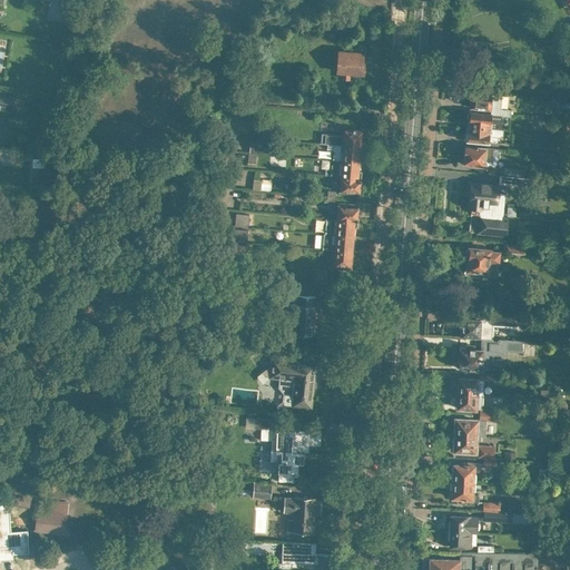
[(362,65),(363,52),(352,52),(338,50),(336,71),(341,71),(341,77),(350,78),(351,72),(361,74),(363,71),(364,67),(362,65)]
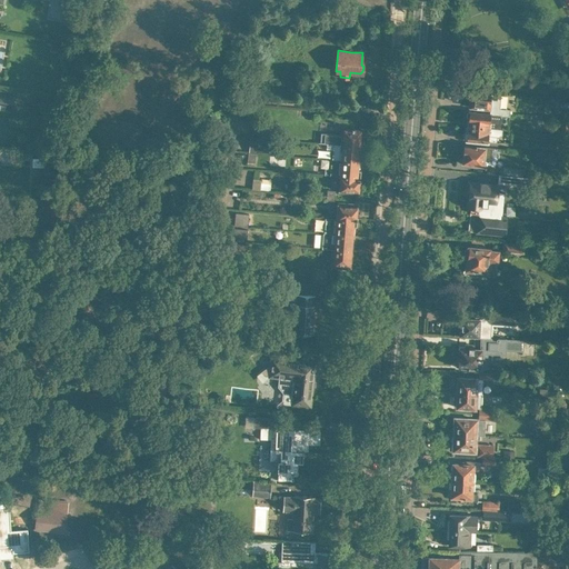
[(15,95),(0,91),(0,108),(11,110),(15,95)]
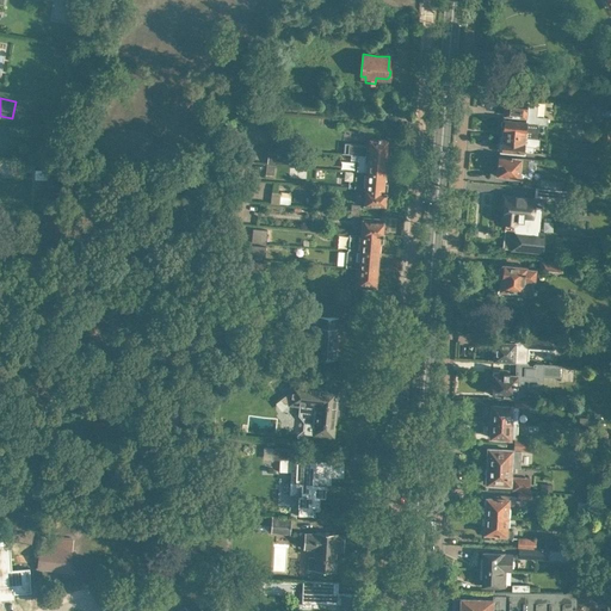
[(532,123),(537,124),(547,125),(548,118),(536,117),(538,100),(528,100),(506,98),(504,115),(532,117),(532,123)]
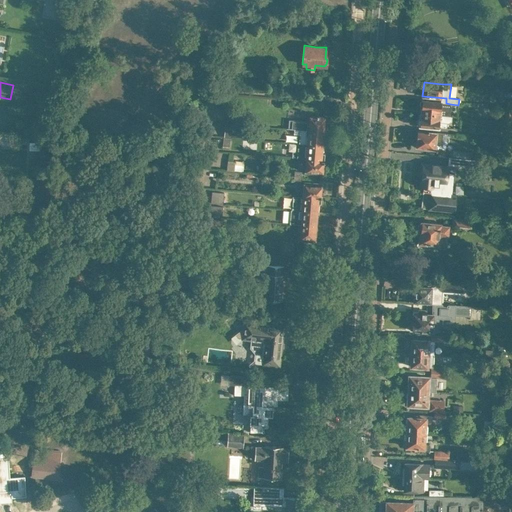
[(220,97),(218,109),(227,110),(229,99),(220,97)]
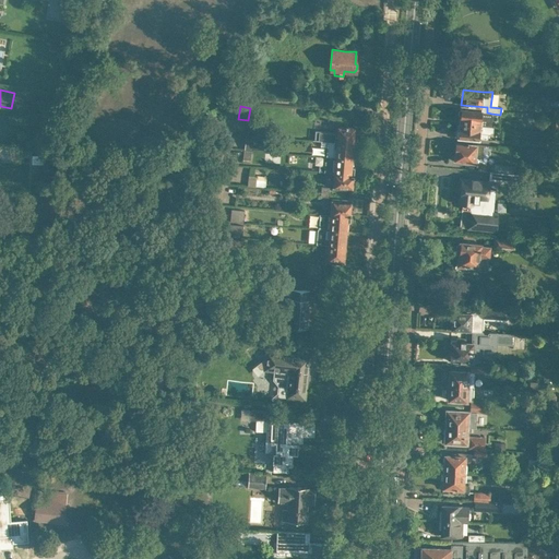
[(460,117),(460,123),(480,126),(490,127),(491,114),(487,113),(482,113),(482,111),(459,109),(459,115),(459,116),(459,117),(460,117)]
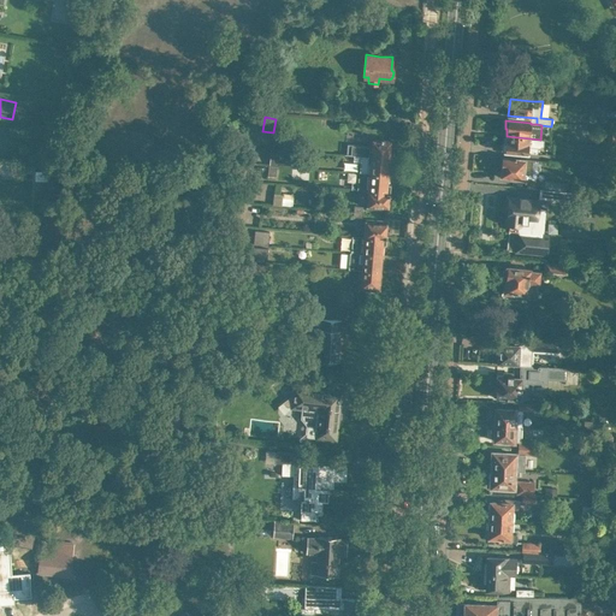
[(528,146),(529,138),(507,136),(505,143),(504,143),(503,144),(503,152),(527,154),(527,153),(537,154),(538,147),(528,146)]
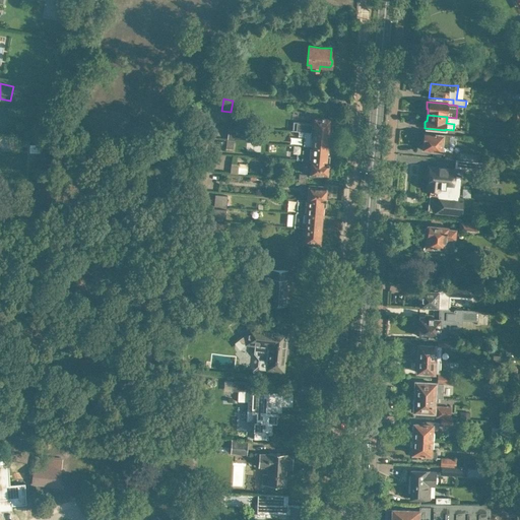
[(311,132),(329,133),(330,119),(323,118),(323,117),(321,117),(321,118),(313,118),(313,126),(311,126),(311,132)]
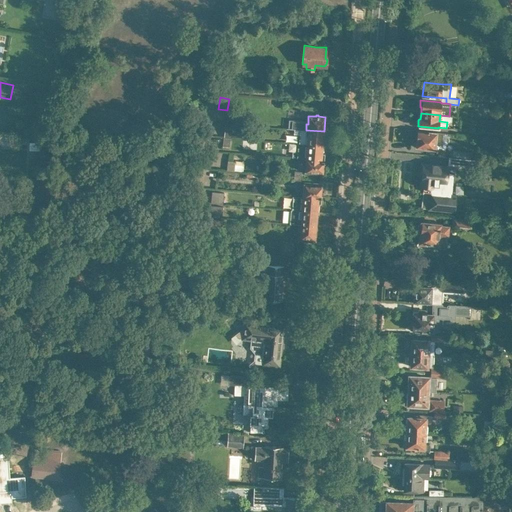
[(496,133),(504,123),(488,121),(487,132),(496,133)]
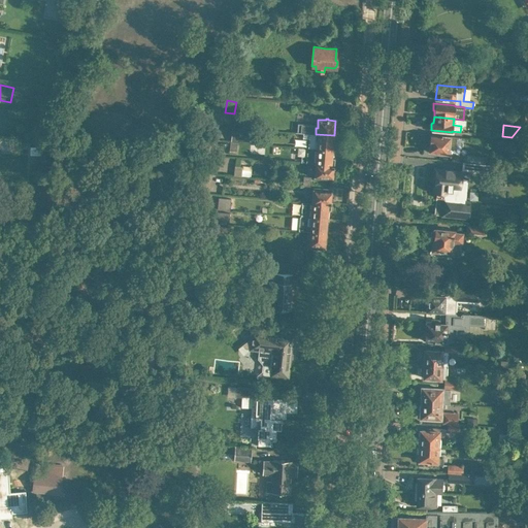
[(232,128),(231,141),(250,143),(251,129),(232,128)]
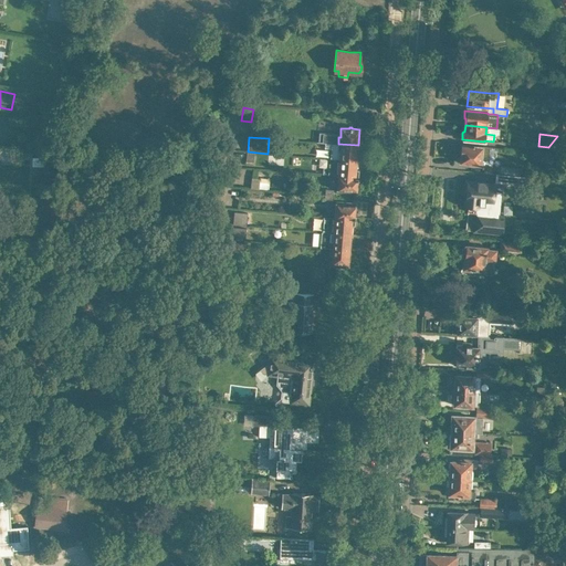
[(339,150),(338,159),(356,160),(358,145),(338,144),(337,150),(339,150)]
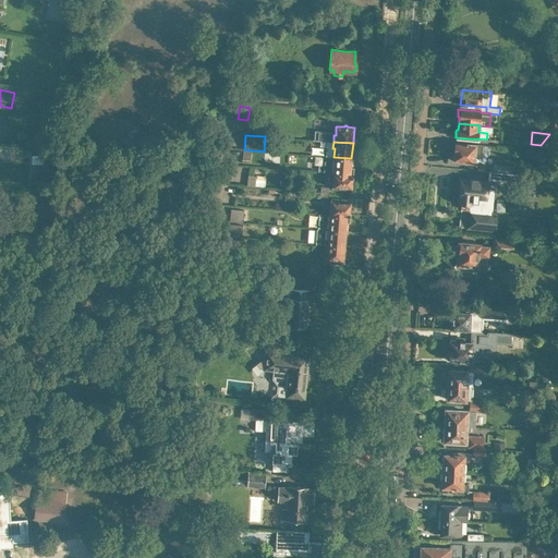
[(474,160),(476,144),(455,142),(453,159),(462,160),(462,161),(476,164),(476,161),(474,160)]
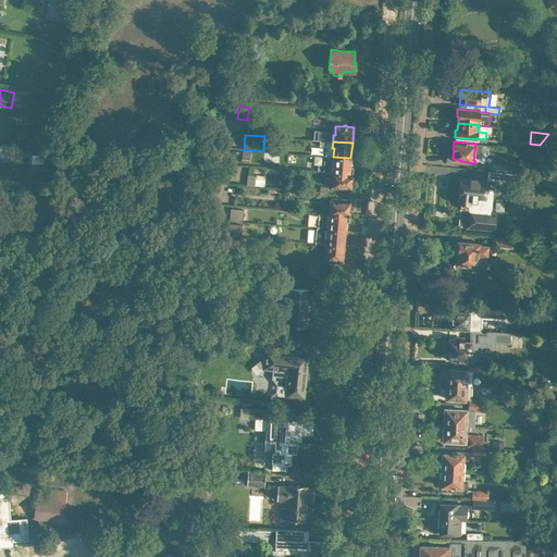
[(243,150),(242,159),(250,160),(250,150),(243,150)]
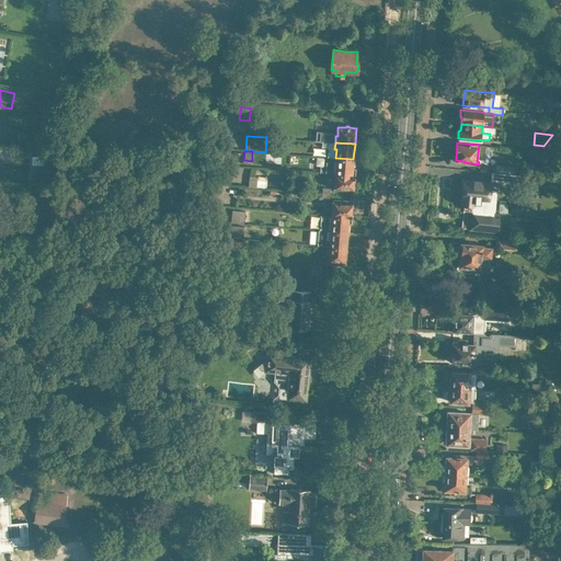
[(32,156),(32,163),(45,164),(46,156),(32,156)]
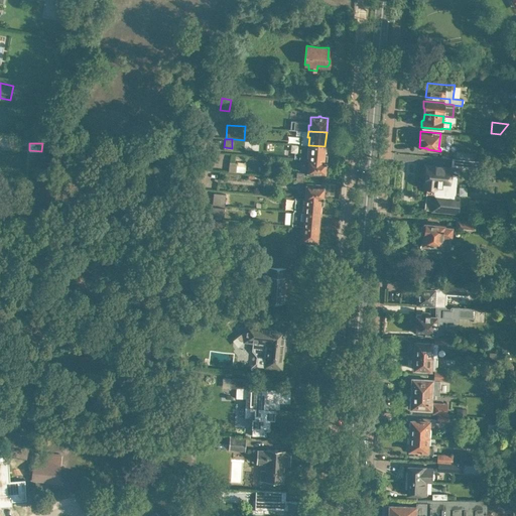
[(300,158),(307,159),(327,161),(328,155),(325,154),(325,146),(308,145),(300,144),(299,153),(294,153),(294,158),(300,159),(300,158)]
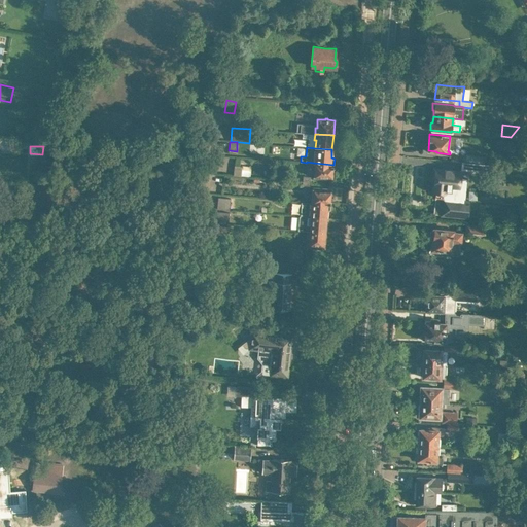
[(451,161),(460,162),(481,163),(484,164),(485,157),(453,154),(453,153),(452,153),(451,161)]
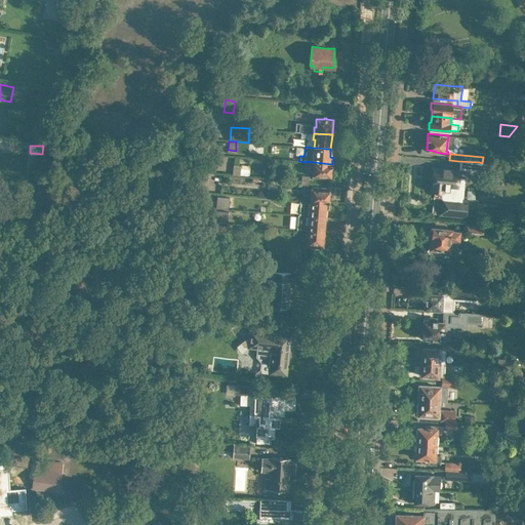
[(479,162),(458,161),(457,169),(478,171),(479,162)]
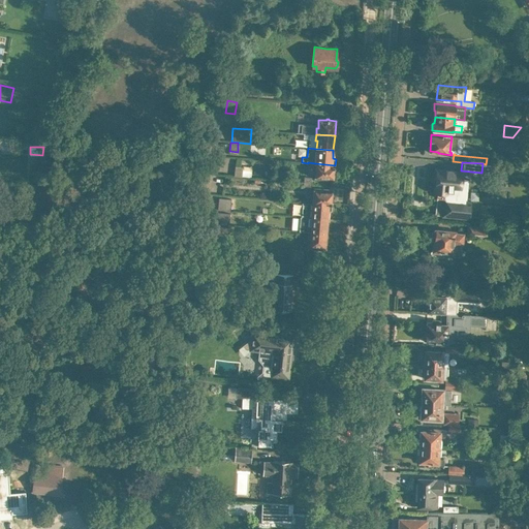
[(335,165),(315,163),(314,178),(323,179),(334,180),(335,165)]
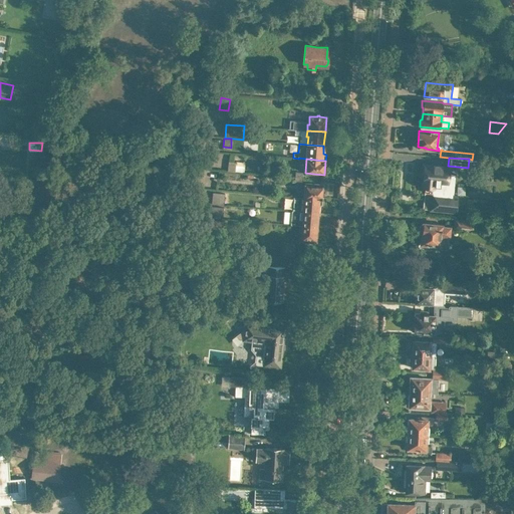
[(228,161),(227,171),(244,173),(245,163),(228,161)]
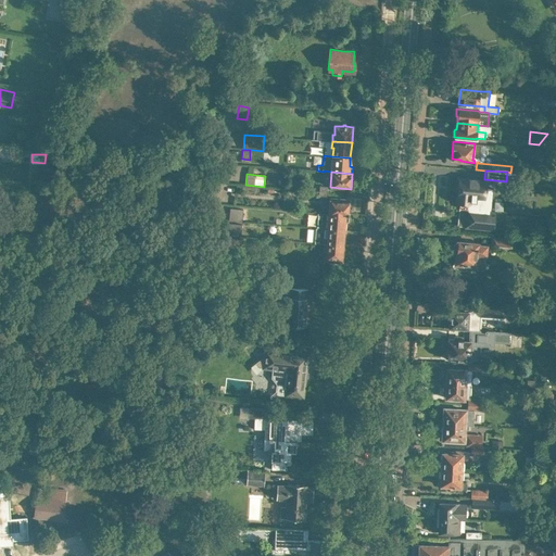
[(457,177),(456,188),(458,188),(456,203),(459,203),(459,206),(485,209),(488,190),(485,190),(487,181),(478,180),(478,179),(469,178),(469,179),(462,179),(462,178),(457,177)]
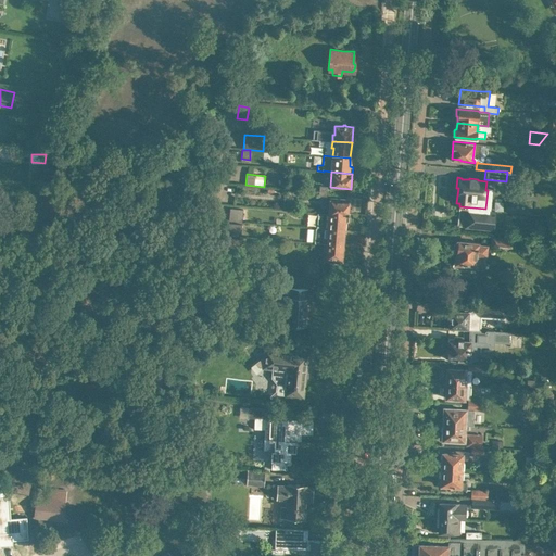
[(350,200),(330,198),(329,214),(349,215),(350,200)]
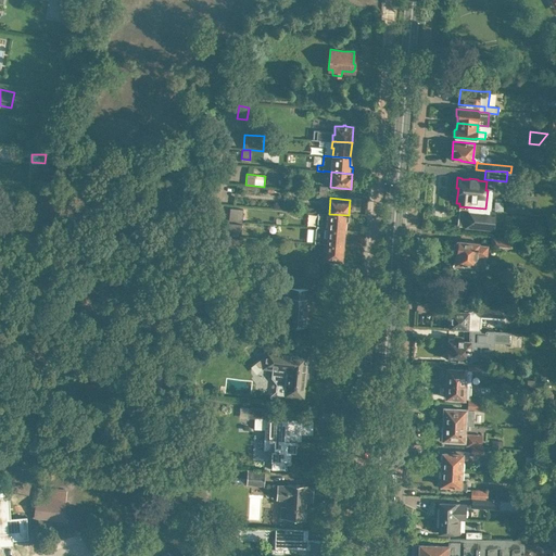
[(243,206),(242,218),(255,219),(256,207),(243,206)]
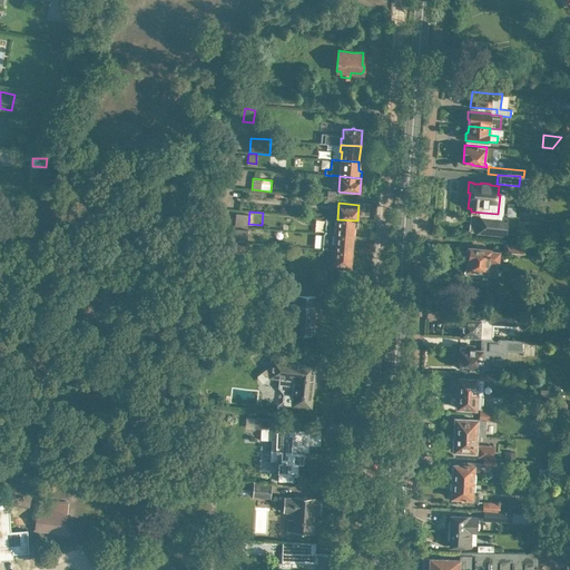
[(470,224),(469,232),(508,236),(511,215),(498,214),(471,212),(470,223),(470,224)]
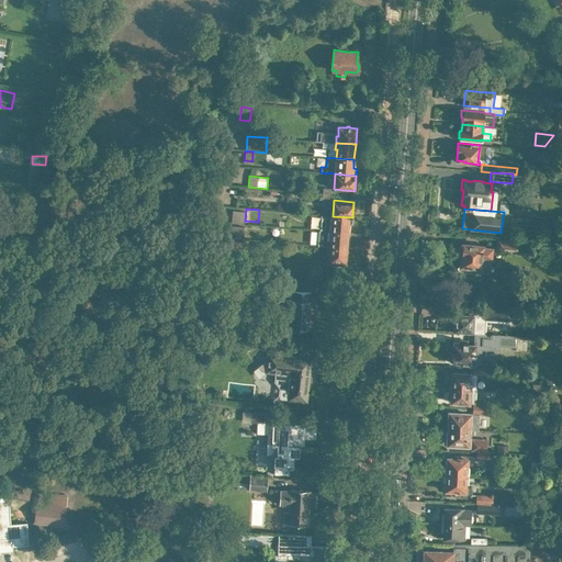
[(333,216),(332,232),(348,233),(349,224),(351,224),(352,217),(333,216)]
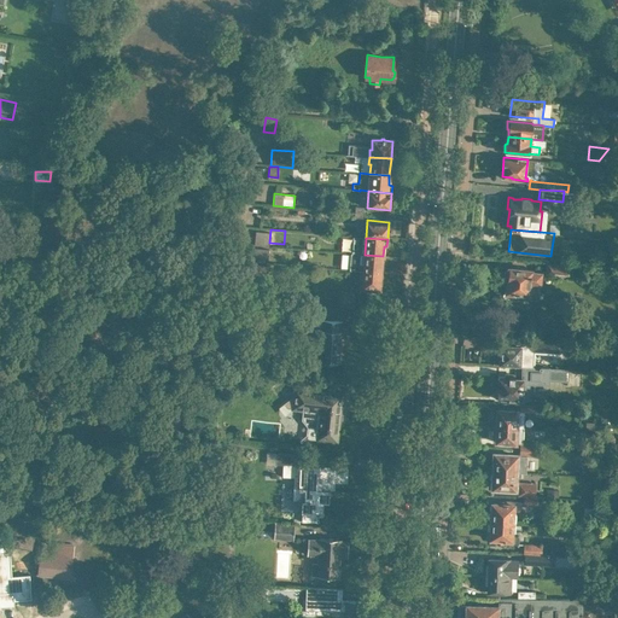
[(254,249),(254,261),(267,262),(268,250),(254,249)]
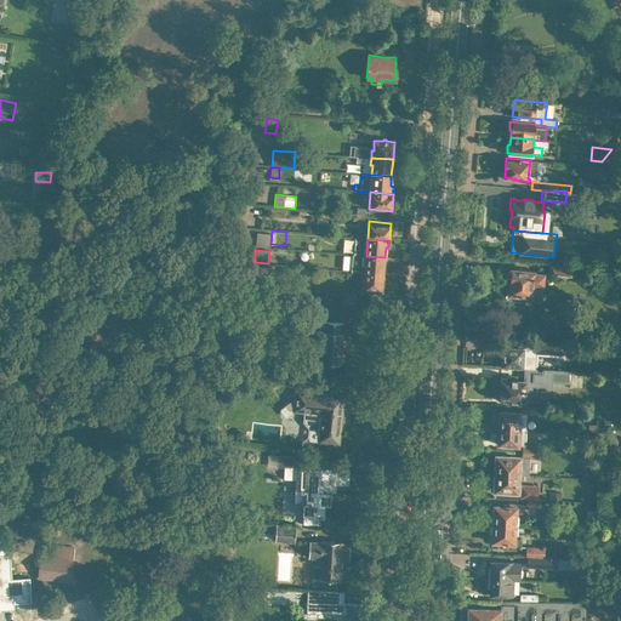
[(363,265),(362,273),(383,274),(385,257),(366,256),(365,266),(363,265)]
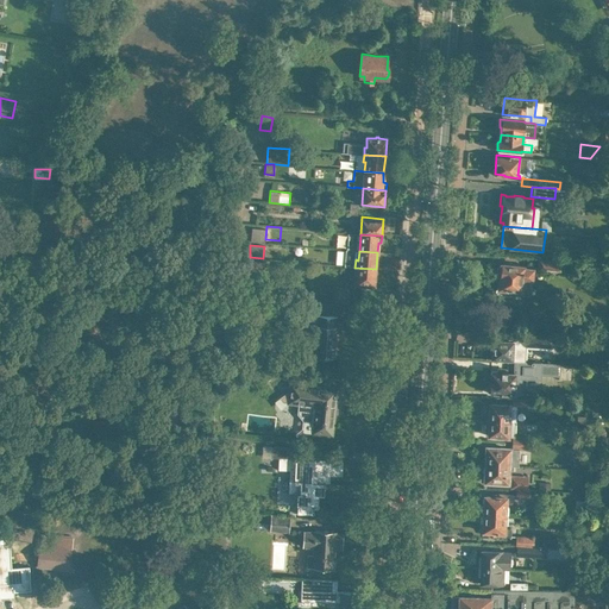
[(538,270),(559,272),(560,263),(539,259),(538,270)]
